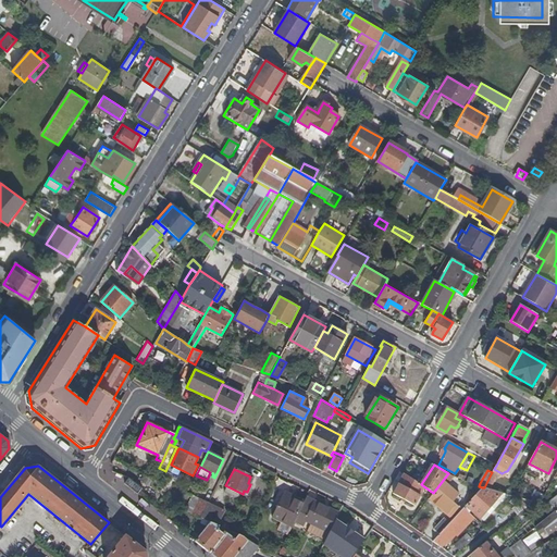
[(497,473),(493,471),(492,472),(484,487),(490,490),(495,480),(494,480),(497,473)]
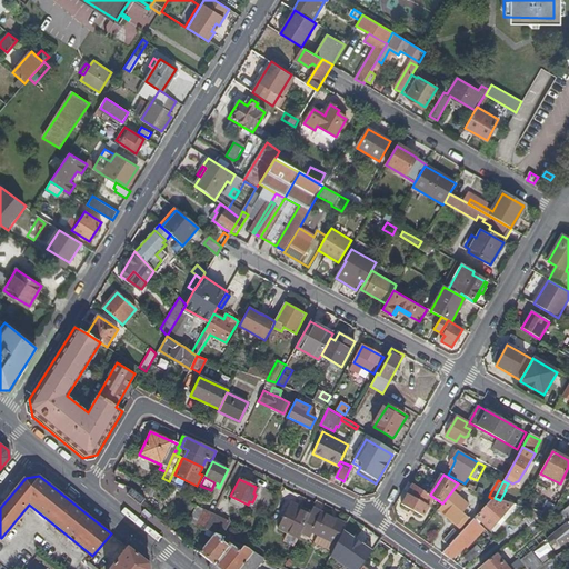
[(425,516),(435,498),(430,495),(413,483),(402,503),(425,516)]
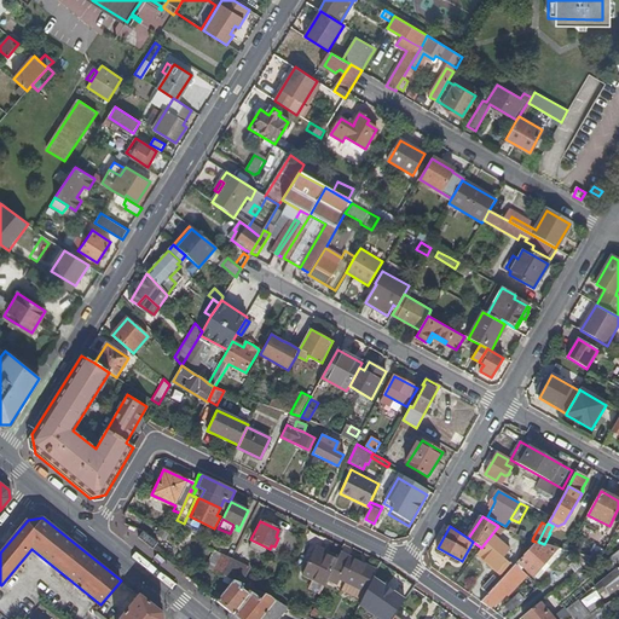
[(503,532),(505,530),(498,526),(481,548),(478,553),(503,573),(512,563),(508,561),(514,554),(510,550),(497,539),(503,532)]
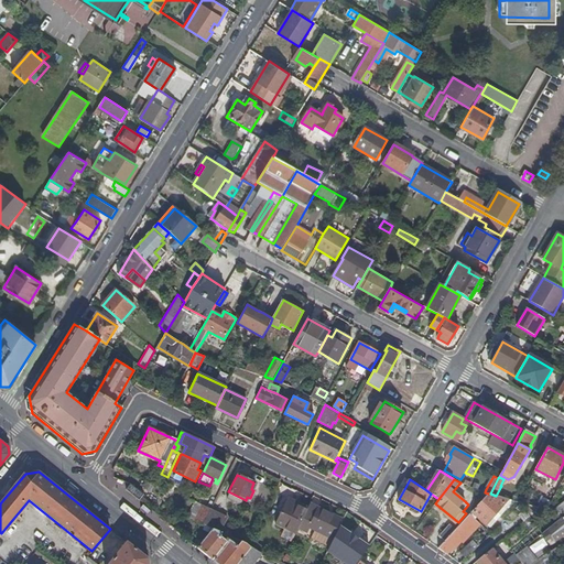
[(541,501),(550,506),(556,492),(548,488),(541,501)]
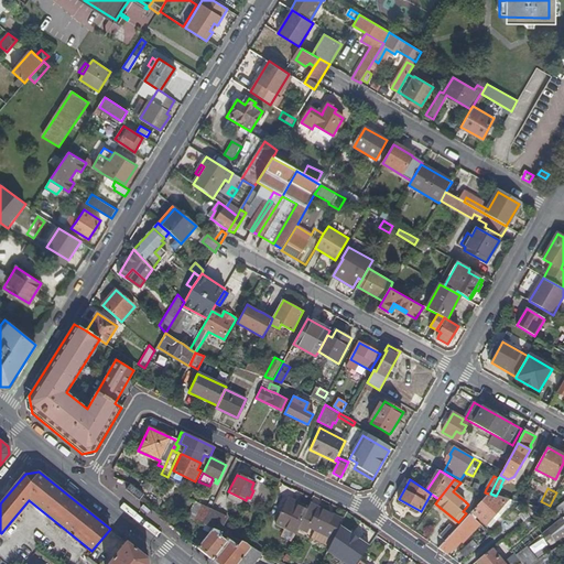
[(246,500),(228,491),(226,497),(243,505),(246,500)]
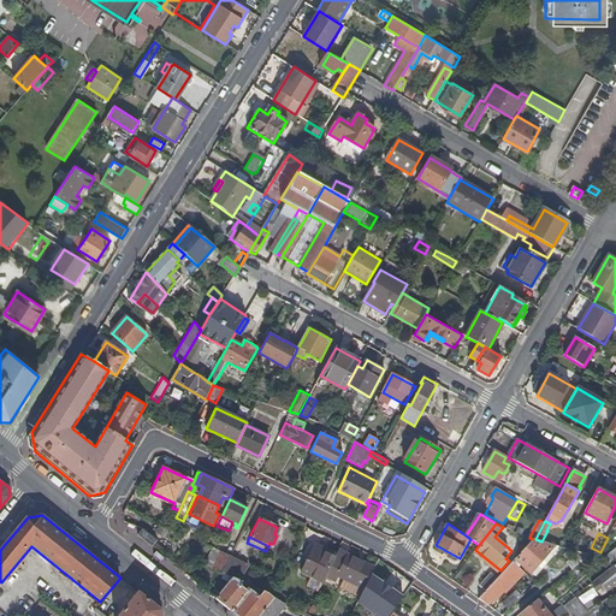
[(566,537),(560,546),(566,548),(570,539),(566,537)]
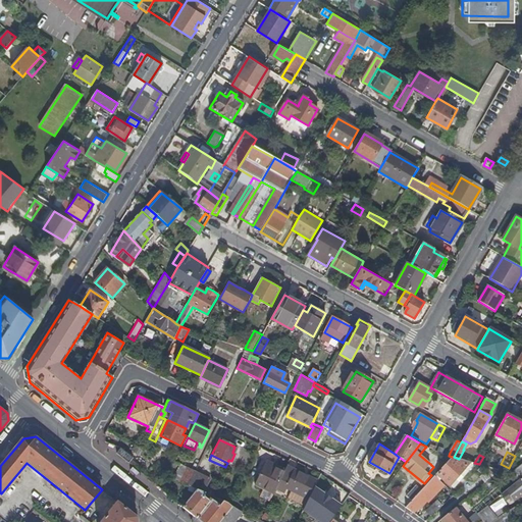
[(475,464),(474,463),(459,459),(454,457),(452,457),(450,459),(436,474),(450,485),(465,467),(469,471),(475,464)]
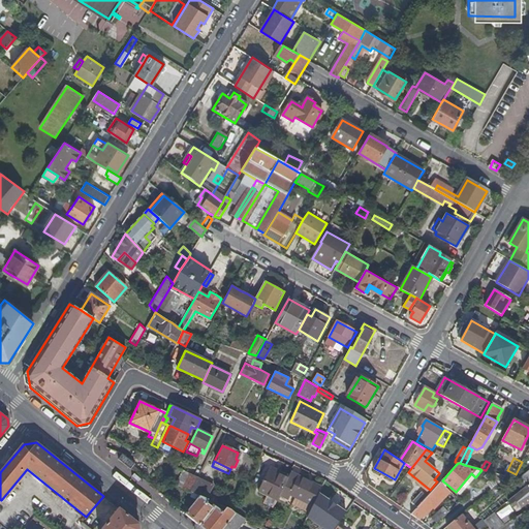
[(275,474),(277,470),(270,466),(258,491),(267,495),(277,500),(280,494),(286,480),(275,474)]
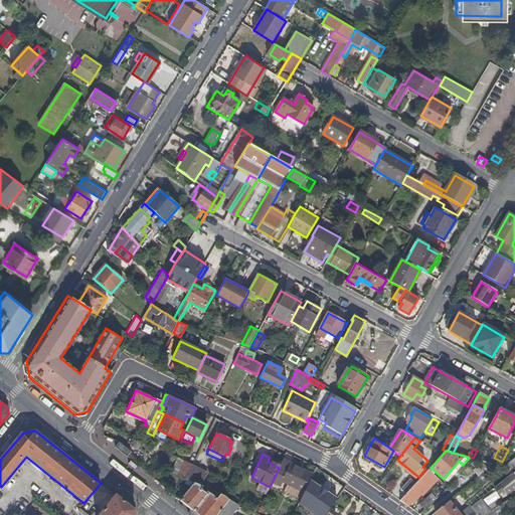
[(177,458),(171,472),(186,479),(193,465),(177,458)]
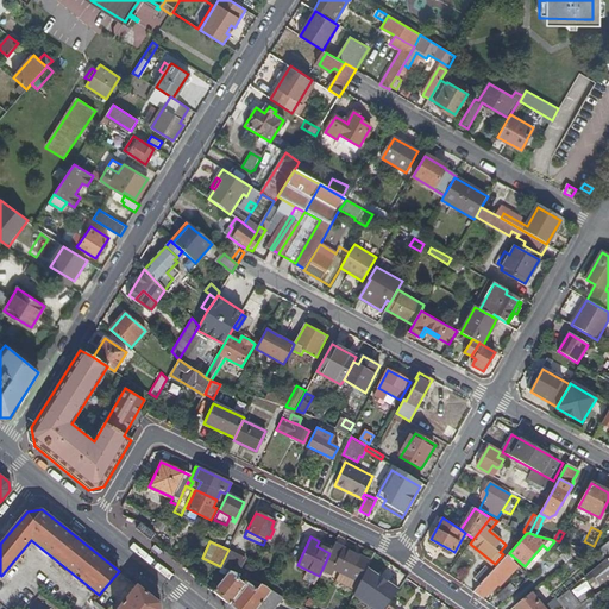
[(333,548),(319,541),(316,546),(330,553),(333,548)]
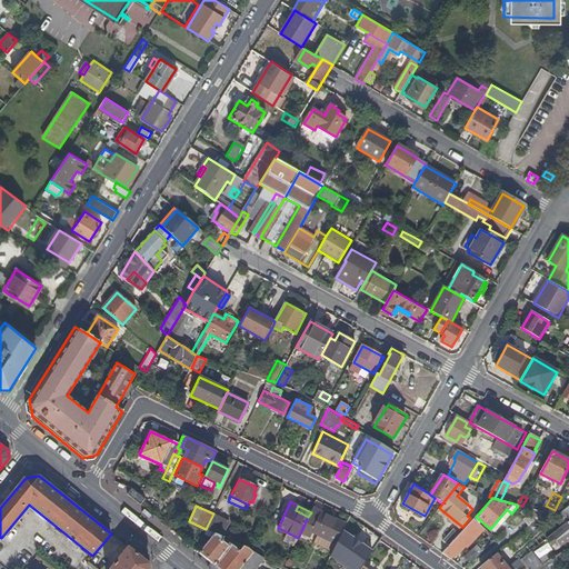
[(568,506),(557,516),(568,519),(568,506)]
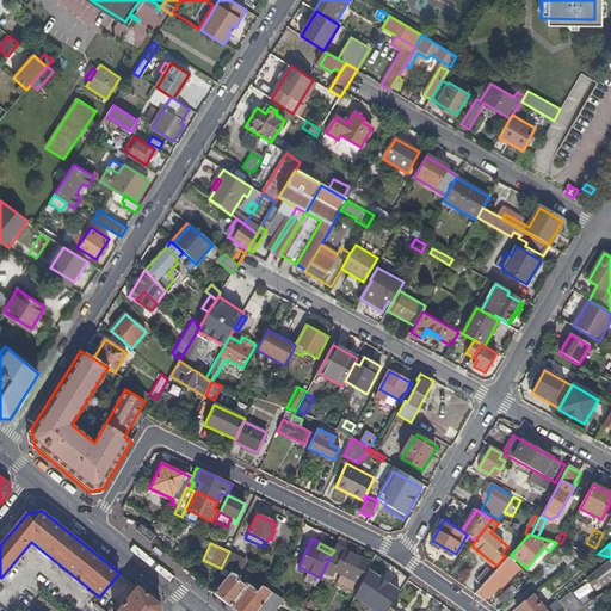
[(371,562),(337,545),(334,550),(331,555),(323,571),(334,576),(337,571),(344,573),(362,582),(371,562)]
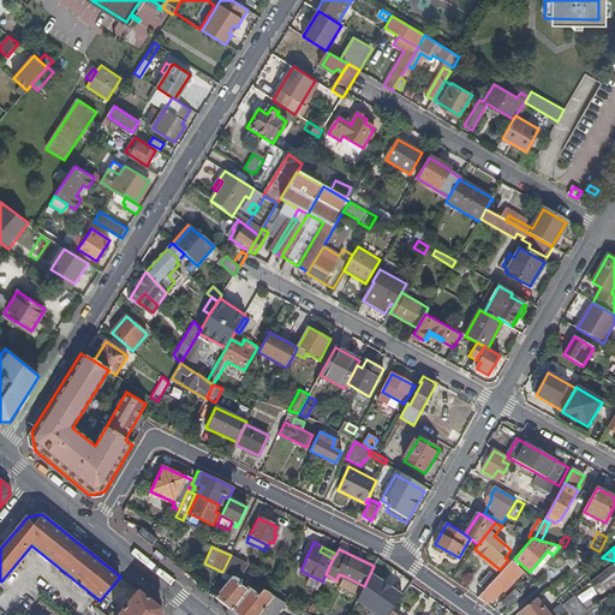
[(542,566),(553,555),(548,550),(530,572),(533,575),(542,566)]
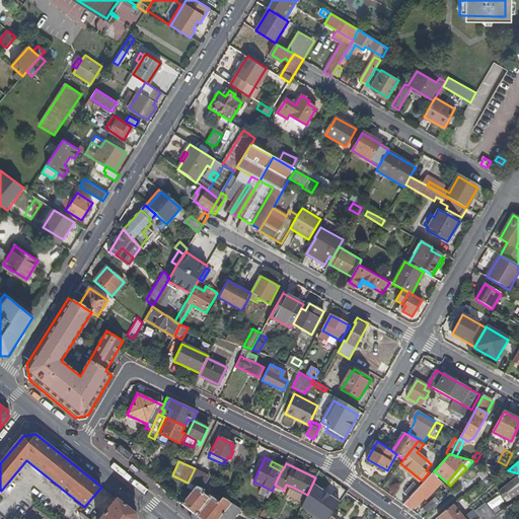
[(478,474),(484,480),(500,468),(490,465),(478,474)]
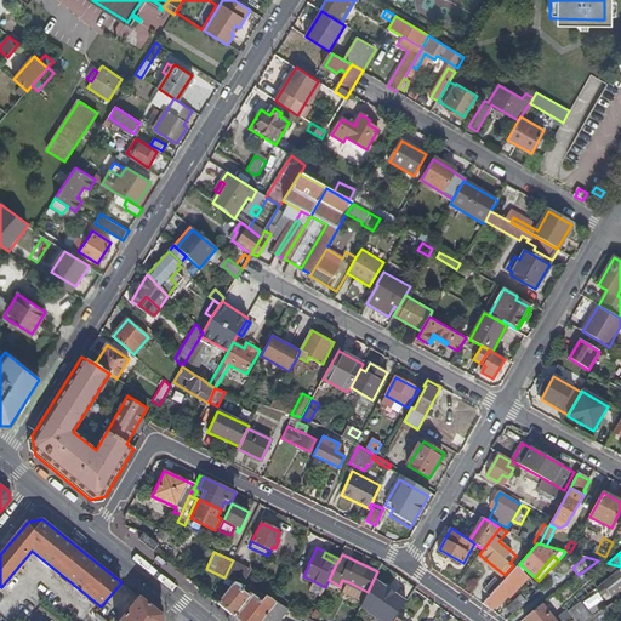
[(250,570),(233,560),(224,577),(235,581),(244,586),(250,570)]
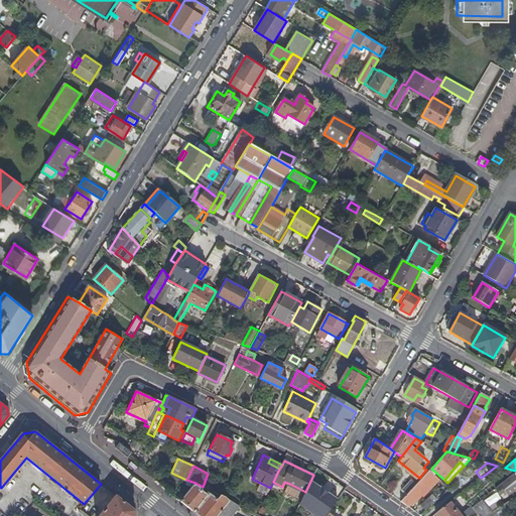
[(439,480),(429,471),(417,485),(408,495),(402,502),(409,507),(413,501),(417,501),(424,494),(425,494),(430,489),(439,480)]
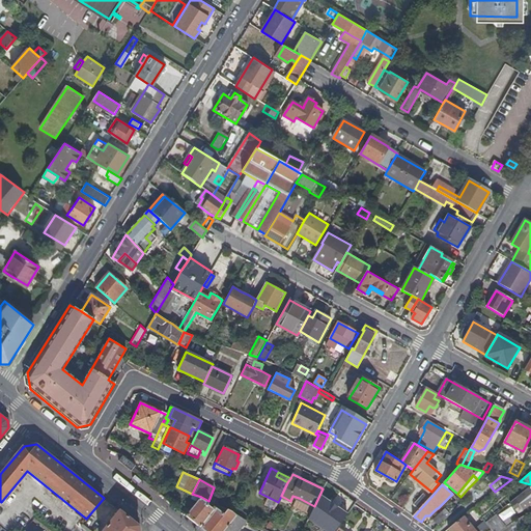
[(175,488),(199,499),(201,497),(192,494),(176,486),(175,488)]
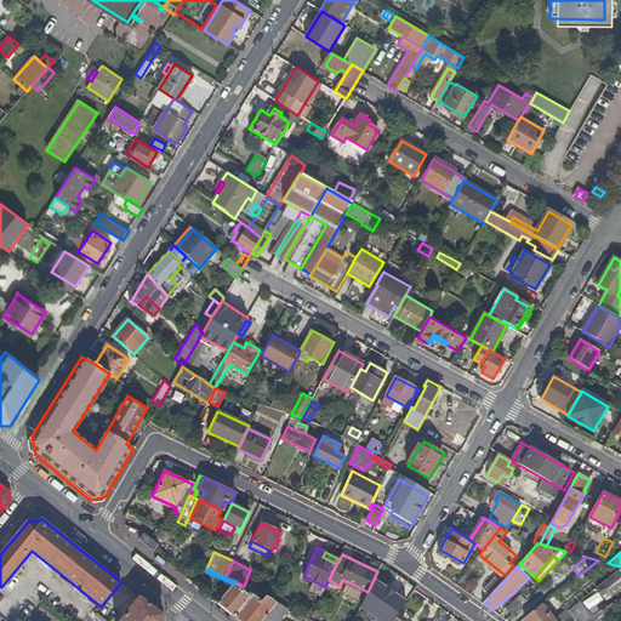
[(620,588),(620,569),(604,582),(598,587),(603,594),(609,590),(613,594),(620,588)]
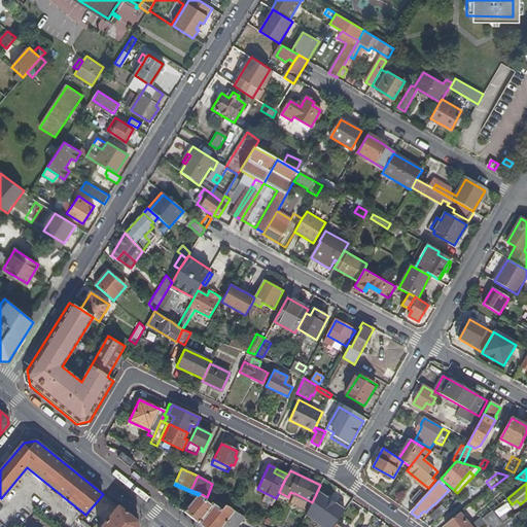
[(411,500),(417,505),(426,495),(420,490),(411,500)]
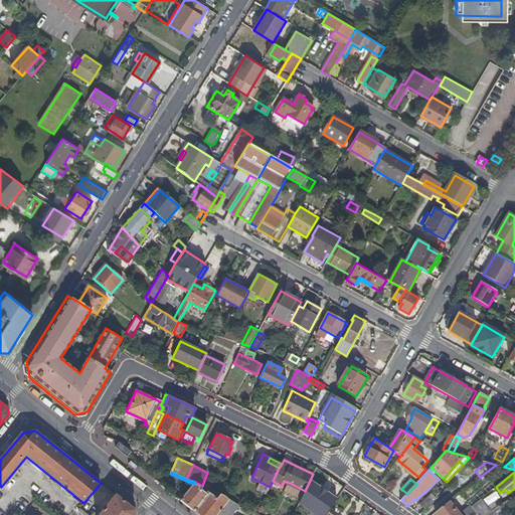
[(311,480),(300,503),(317,514),(325,514),(337,499),(311,480)]
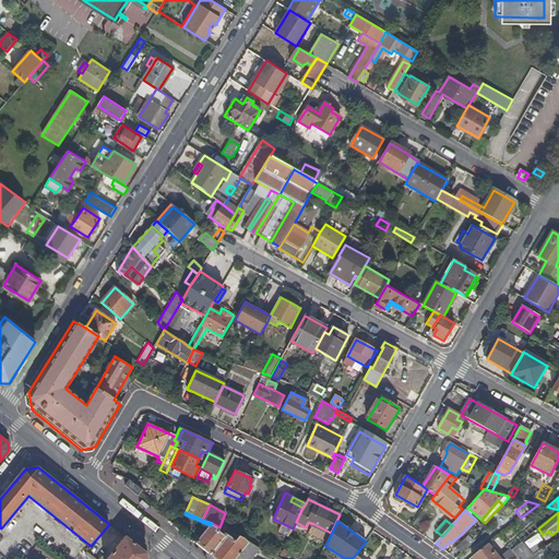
[(218,531),(221,527),(219,527),(212,523),(210,525),(197,543),(217,558),(236,558),(238,558),(250,543),(245,538),(240,536),(236,542),(228,534),(226,537),(218,531)]
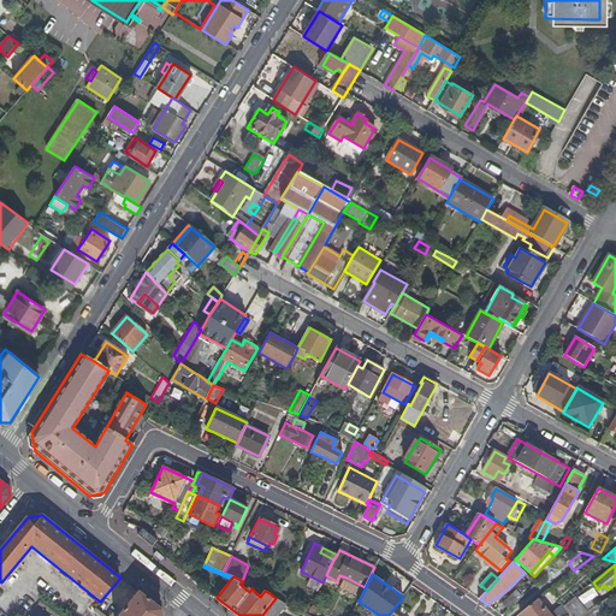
[(318,591),(323,582),(311,576),(306,585),(318,591)]
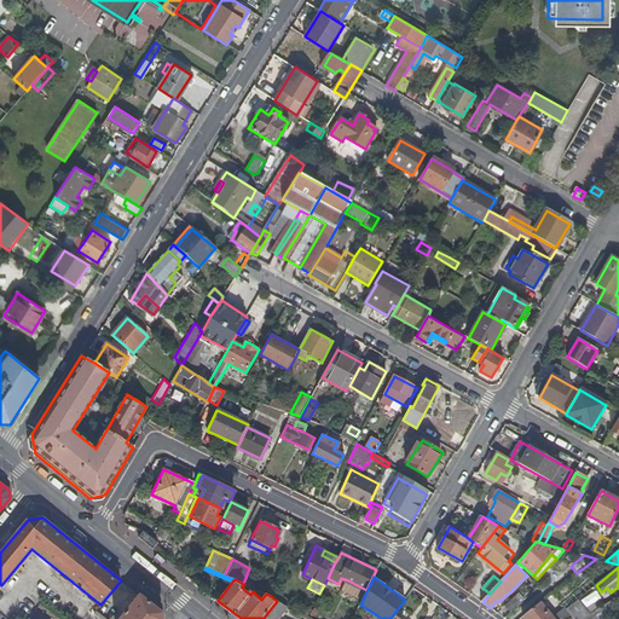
[(362,600),(366,590),(348,580),(343,590),(362,600)]
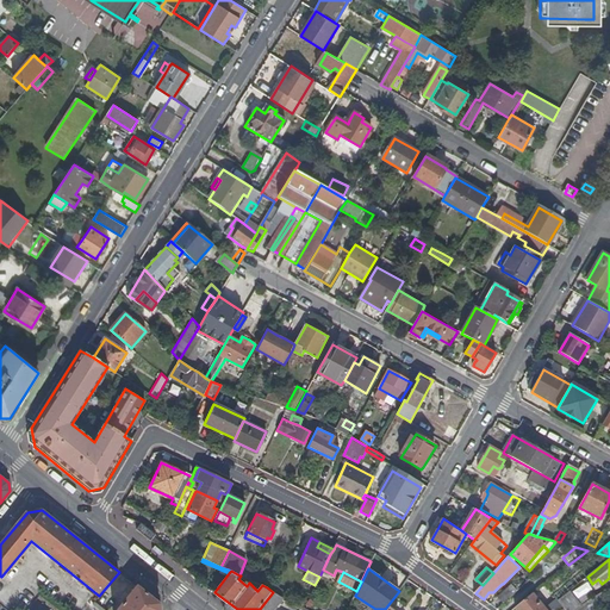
[(273,592),(280,597),(284,592),(269,584),(267,587),(273,592)]
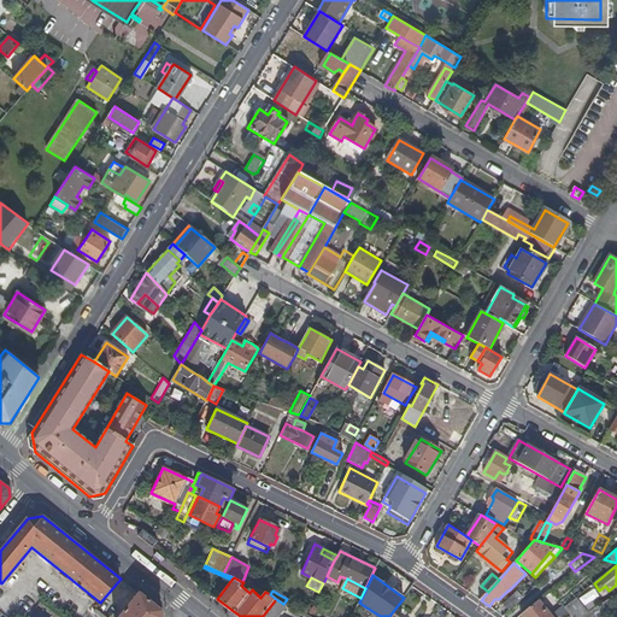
[(517,592),(504,604),(511,610),(523,598),(517,592)]
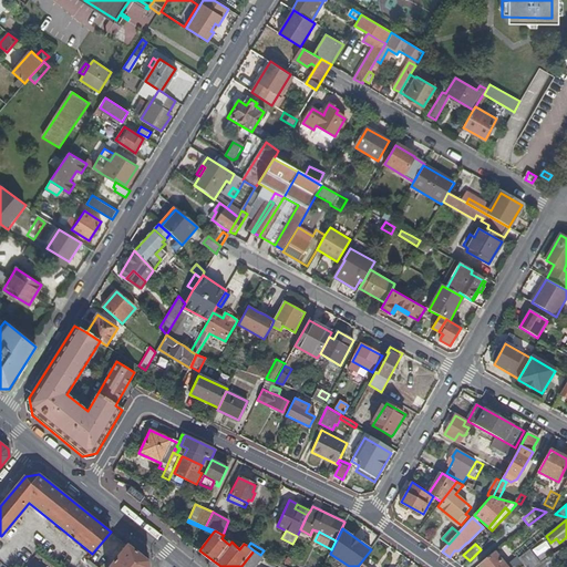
[(148,566),(150,562),(127,545),(110,566),(148,566)]
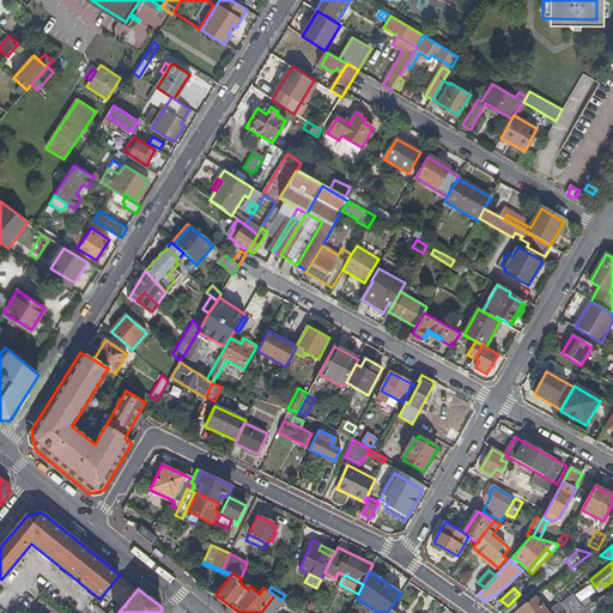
[(577,612),(584,608),(574,594),(562,604),(566,610),(568,612),(577,612)]
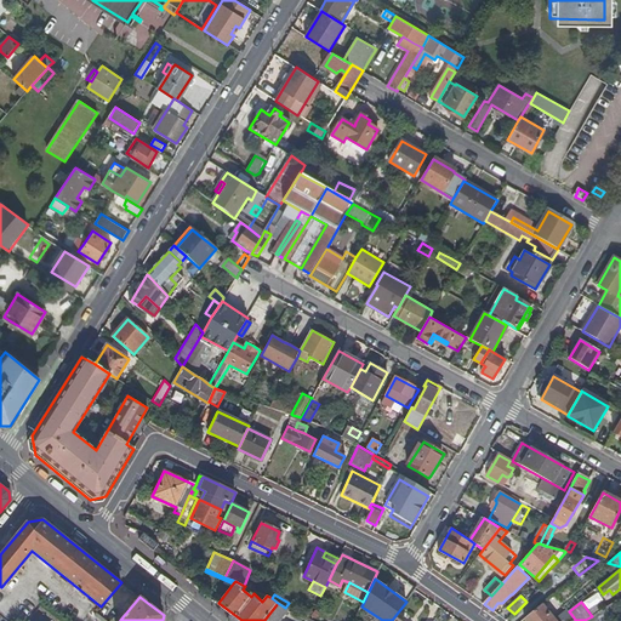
[(265,620),(280,620),(289,610),(285,608),(278,603),(265,620)]
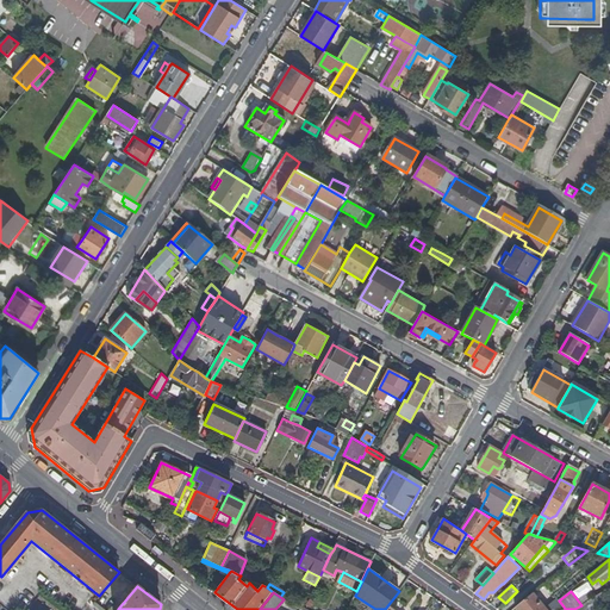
[(608,597),(604,592),(576,609),(608,609),(604,605),(607,604),(604,599),(608,597)]
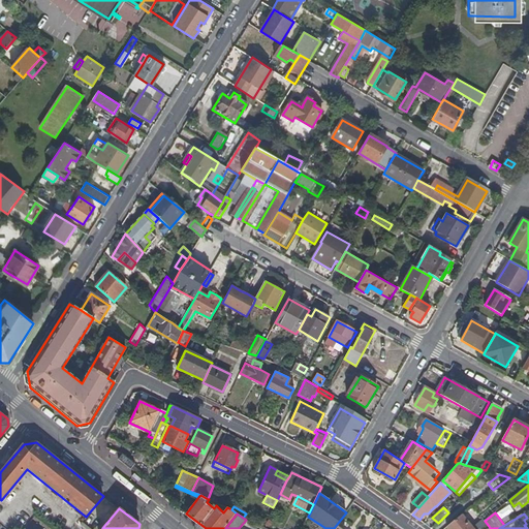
[(473,528),(462,516),(447,527),(448,528),(473,528)]
